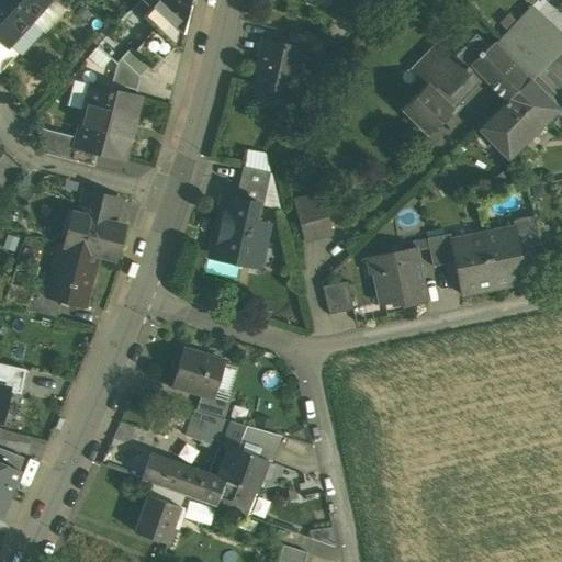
[(31,21),(7,0),(0,0),(0,40),(7,46),(9,45),(31,21)]
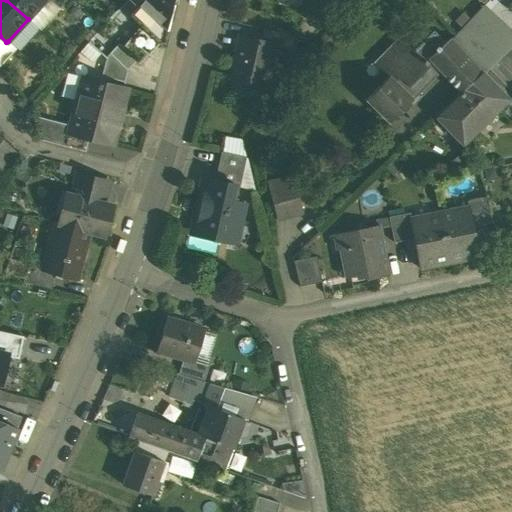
[(6,0),(28,19),(44,0),(6,0)]
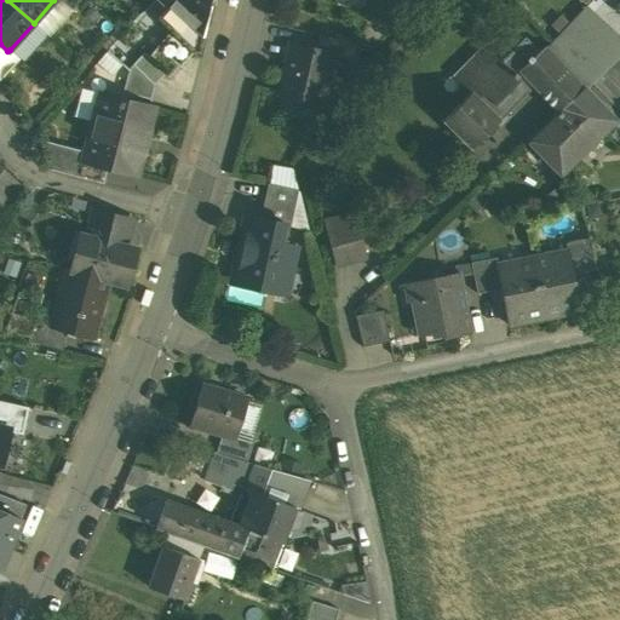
[(159,0),(167,7),(156,18),(171,33),(193,52),(197,57),(211,0),(159,0)]
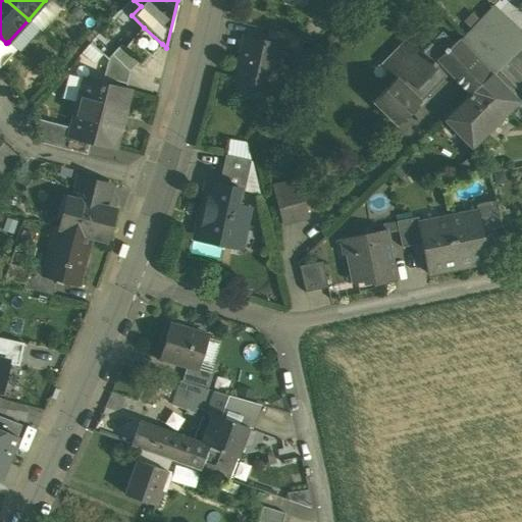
[(521,0),(509,0),(500,11),(493,6),(463,37),(496,72),(521,49),(521,33),(520,31),(521,28),(521,0)]
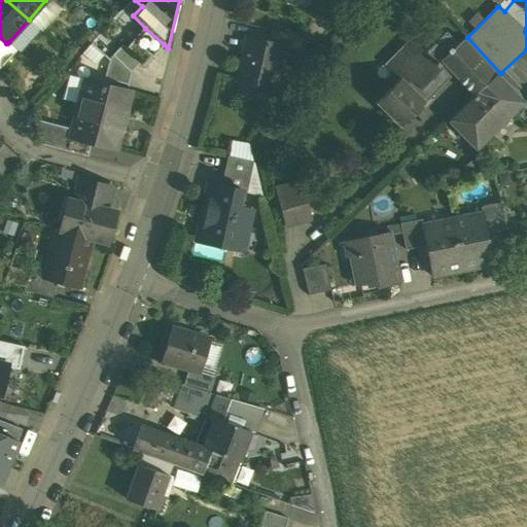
[(164,44),(145,28),(125,49),(140,63),(144,66),(164,44)]
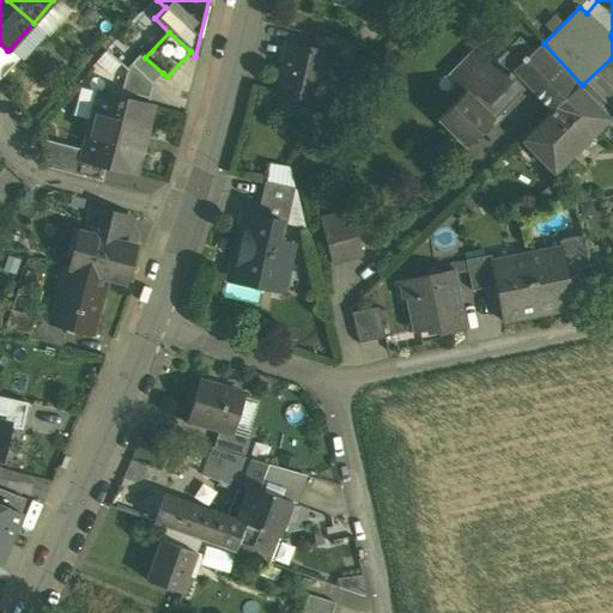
[(357,43),(315,35),(311,48),(328,52),(328,54),(353,59),(357,43)]
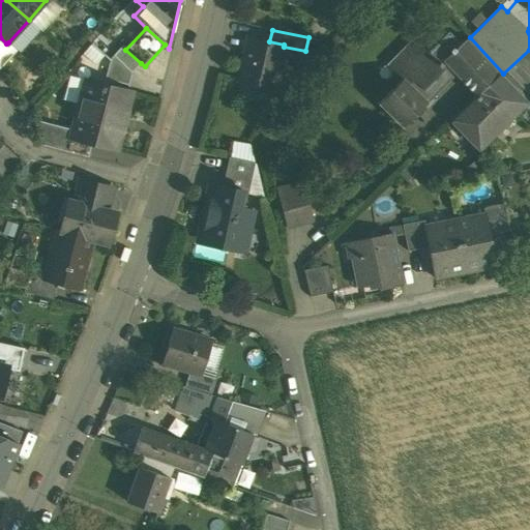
[(449,33),(429,54),(452,78),(455,75),(443,61),(461,46),(449,33)]
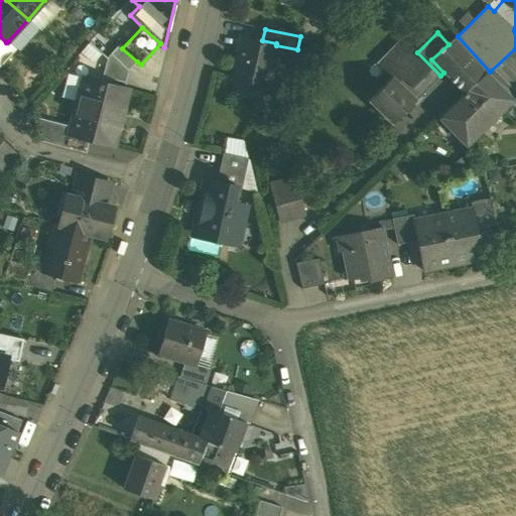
[(262,40),(240,35),(231,80),(262,86),(265,71),(270,72),(276,45),(276,43),(262,40)]
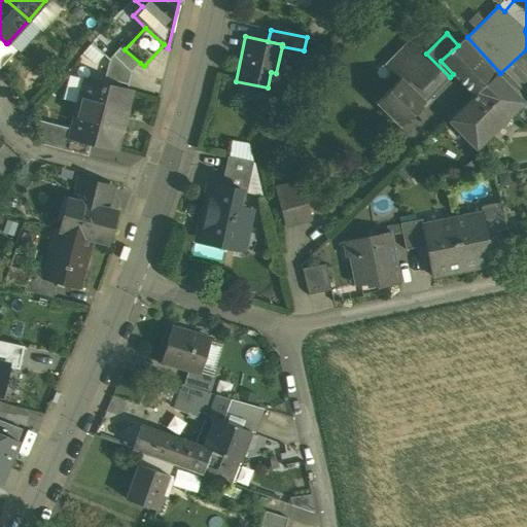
[(6,43),(0,37),(0,68),(16,50),(8,42),(6,43)]
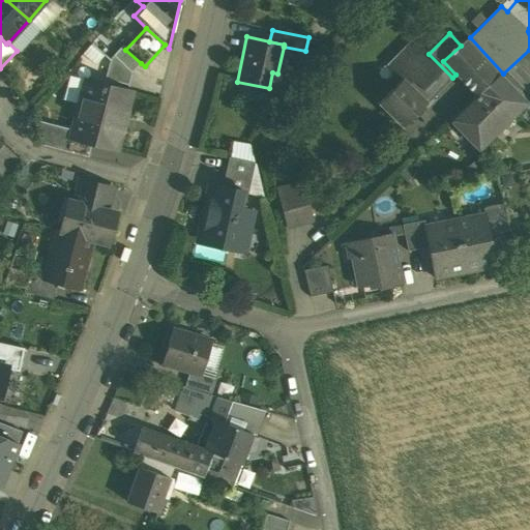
[(429,54),(414,39),(393,60),(409,75),(403,80),(424,101),(430,96),(432,98),(452,78),(429,54)]
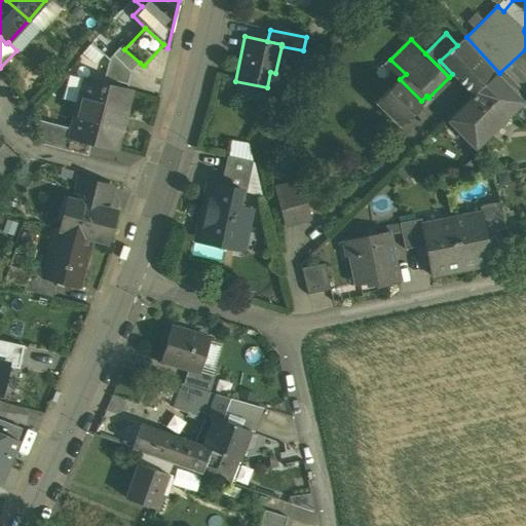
[(457,45),(440,61),(452,74),(473,96),(474,97),(494,76),(463,41),(457,45)]
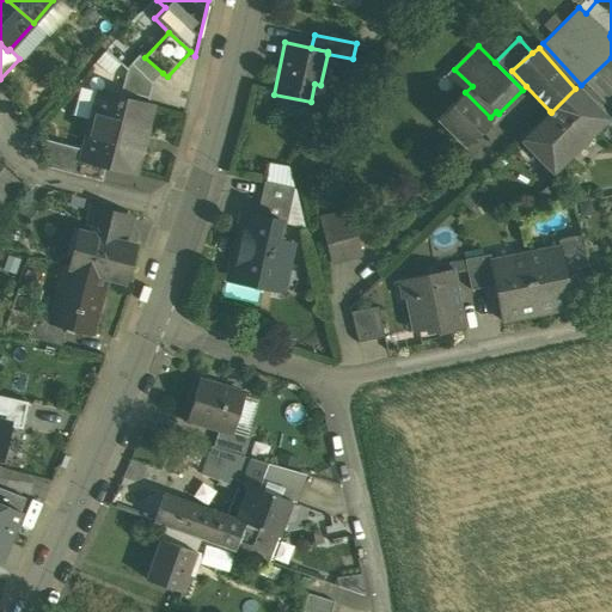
[(145,57),(142,53),(132,63),(152,84),(163,73),(145,57)]
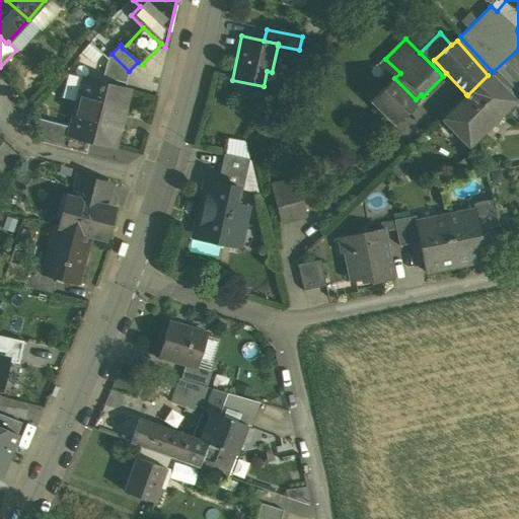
[(488,75),(467,95),(466,94),(444,117),(444,118),(443,119),(469,144),(513,101),(488,75)]
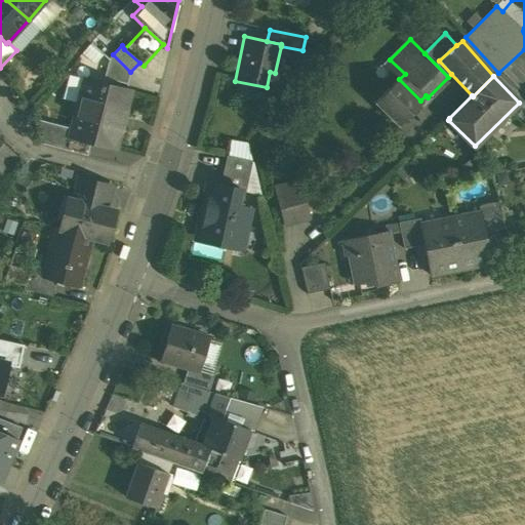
[(129,91),(84,79),(71,128),(69,136),(87,142),(114,149),(129,91)]
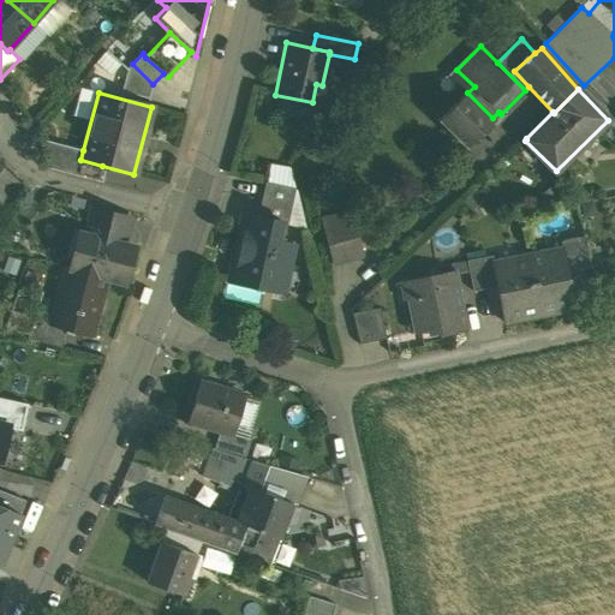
[(493,118),(467,93),(440,120),(467,147),(495,120),(493,118)]
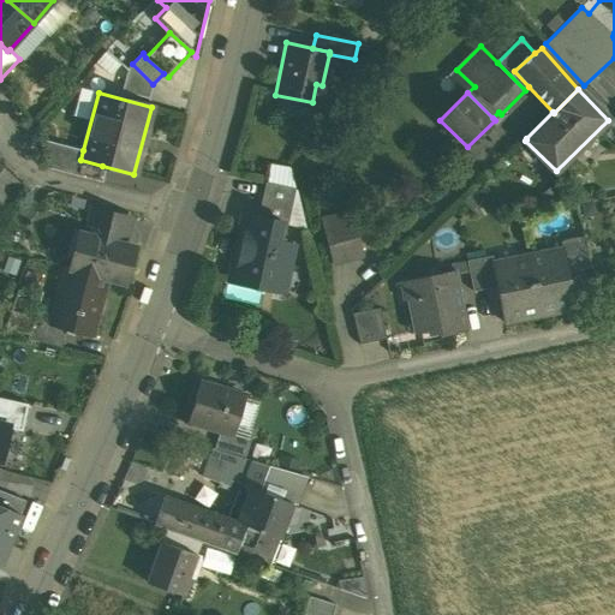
[(83,150),(39,138),(47,168),(99,181),(102,166),(81,160),(83,150)]
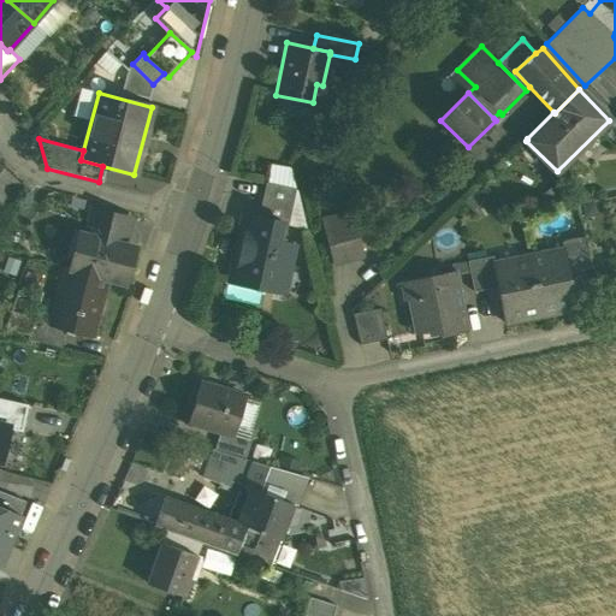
[(0,201),(16,183),(0,169),(0,201)]
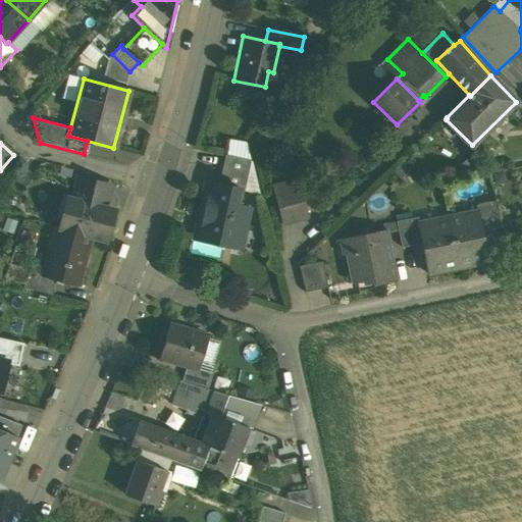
[(250,160),(225,155),(220,181),(240,187),(239,190),(244,191),(250,160)]
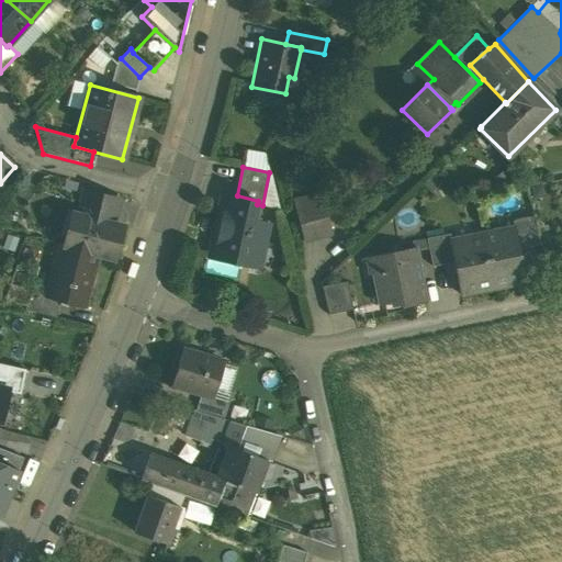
[(110,197),(85,190),(78,215),(103,222),(110,197)]
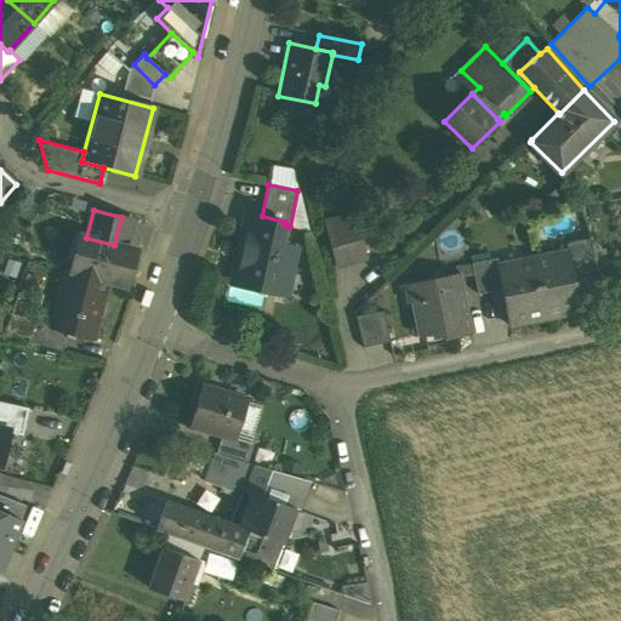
[(262,216),(260,216),(258,223),(245,221),(232,278),(271,286),(274,269),(290,273),(296,246),(280,243),(284,226),(285,222),(262,216)]
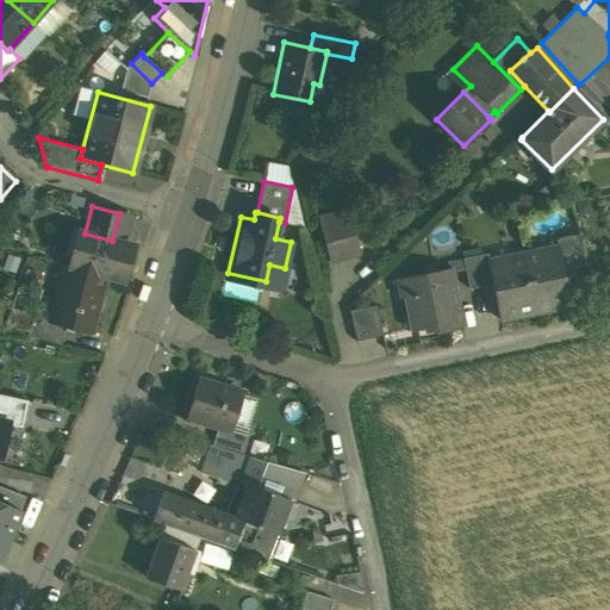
[(350,217),(319,225),(329,261),(360,253),(350,217)]
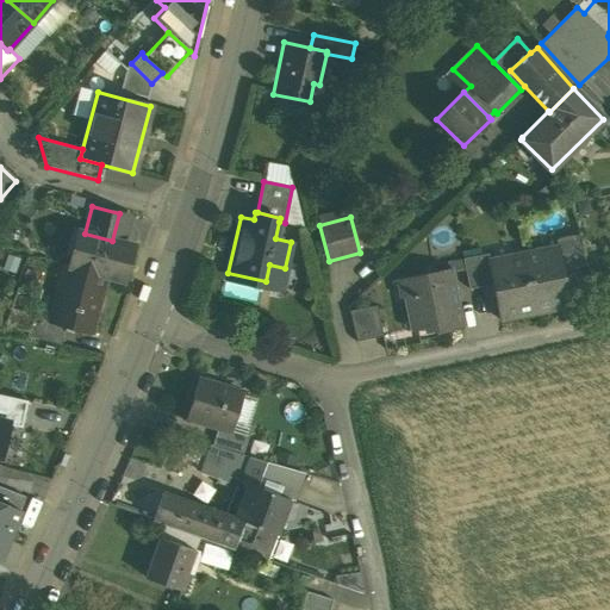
[(85,234),(83,232),(74,267),(106,275),(106,277),(124,281),(134,246),(112,241),(85,234)]
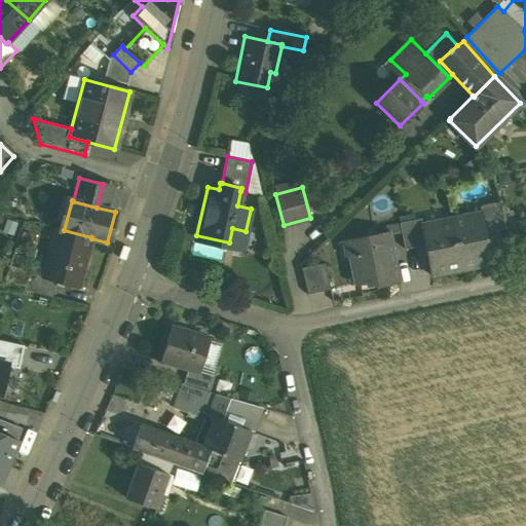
[(499,202),(479,207),(480,213),(482,213),(486,232),(505,229),(499,202)]
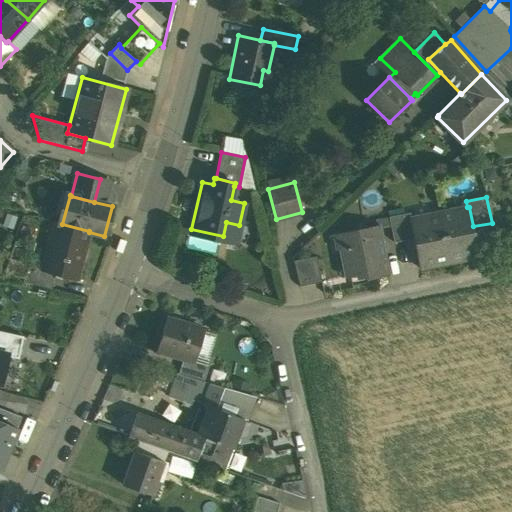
[(467,207),(439,213),(449,262),(479,256),(473,226),(469,207),(467,207)]
